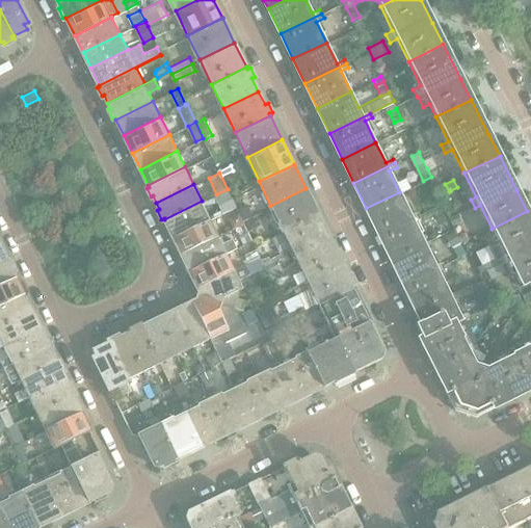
[(319,215),(306,188),(270,206),(277,221),(283,230),(284,233),(319,215)]
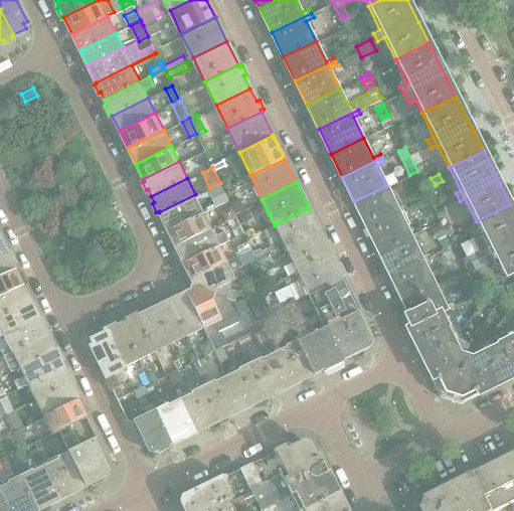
[(237,191),(233,184),(225,188),(228,195),(237,191)]
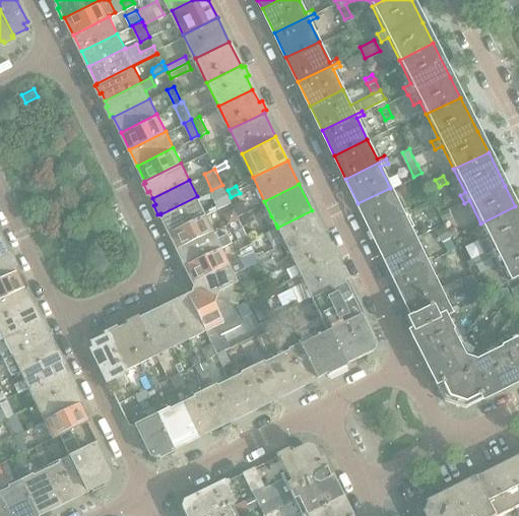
[(409,208),(407,204),(400,207),(390,188),(358,203),(370,228),(409,208)]
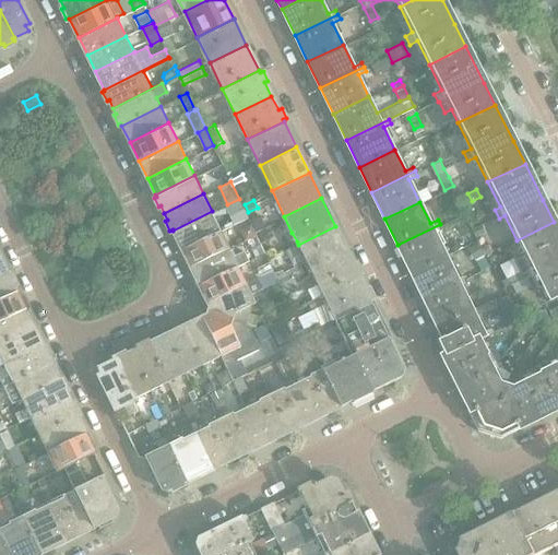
[(248,215),(244,208),(232,213),(236,221),(248,215)]
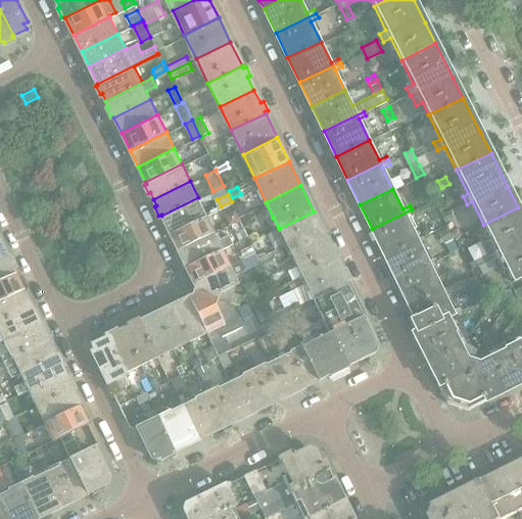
[(170,232),(206,214),(198,197),(161,216),(170,232)]
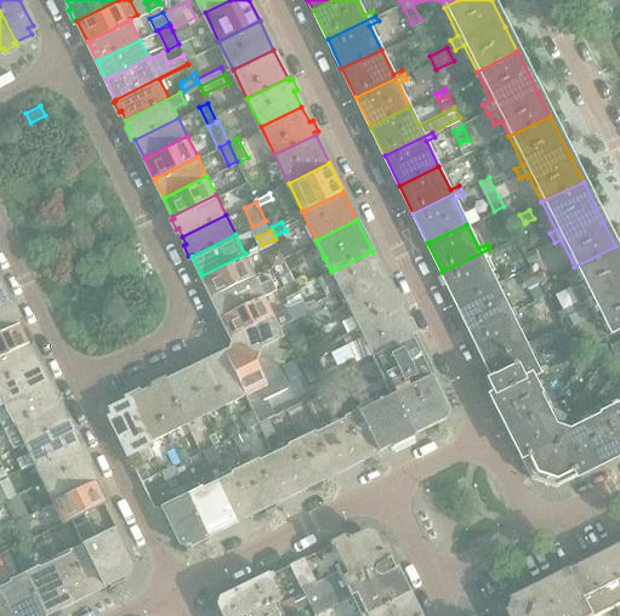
[(285,258),(279,245),(266,251),(273,264),(285,258)]
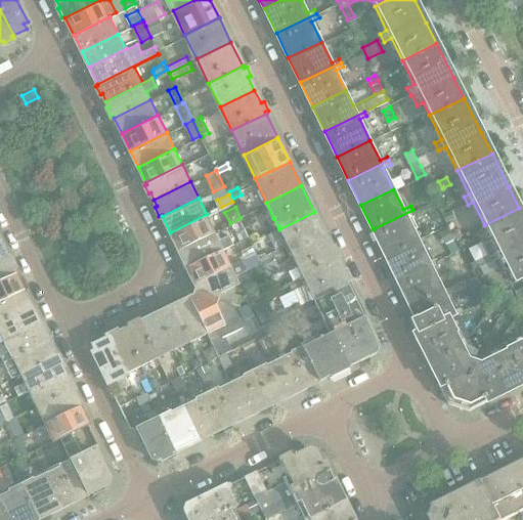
[(455,215),(451,208),(443,212),(446,219),(455,215)]
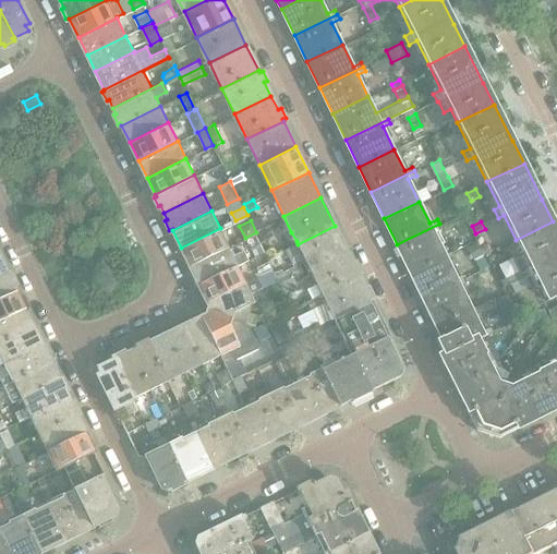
[(556,229),(553,221),(516,240),(523,253),(515,257),(520,268),(501,278),(504,284),(531,271),(533,274),(546,300),(547,299),(555,315),(556,314),(556,229)]
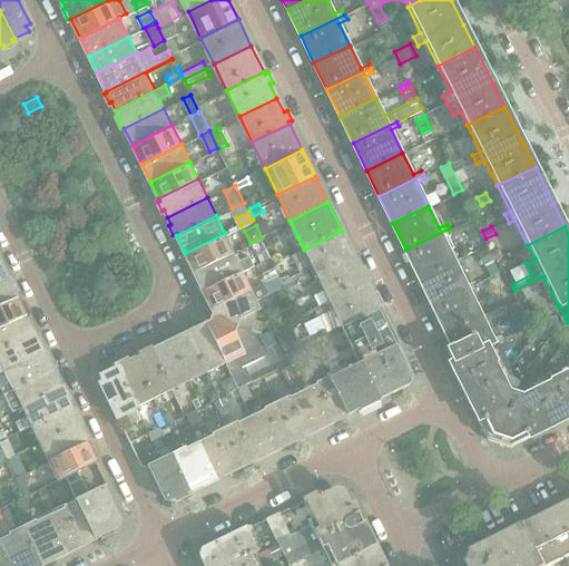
[(454,259),(443,237),(451,233),(449,228),(405,250),(419,277),(454,259)]
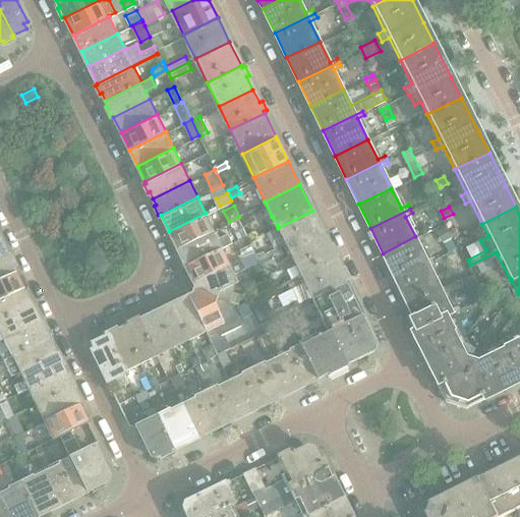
[(254,217),(251,210),(242,214),(246,221),(254,217)]
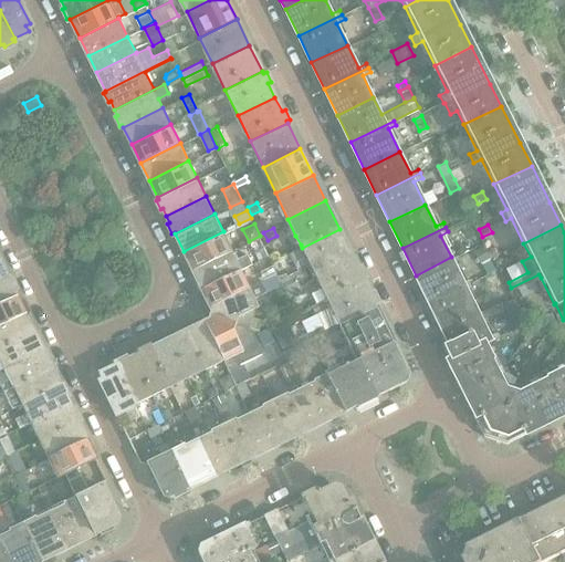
[(283,285),(297,279),(307,273),(303,263),(309,261),(315,274),(353,257),(339,229),(302,248),(301,245),(289,251),(297,268),(286,273),(285,271),(278,274),(282,281),(283,285)]
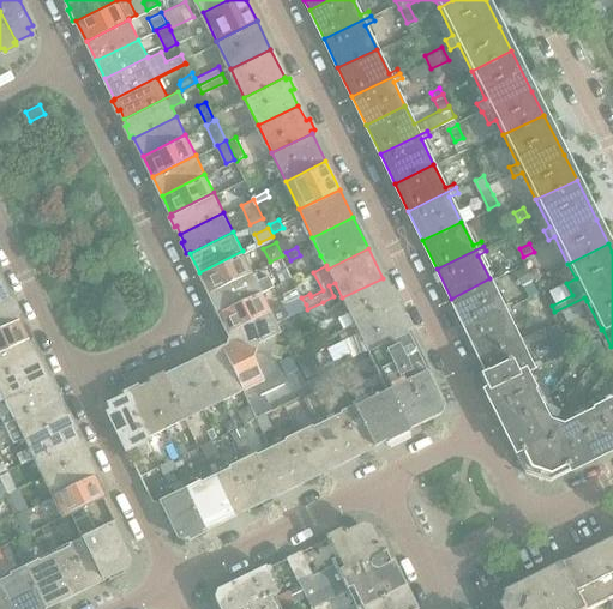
[(209,291),(252,270),(242,251),(199,272),(209,291)]
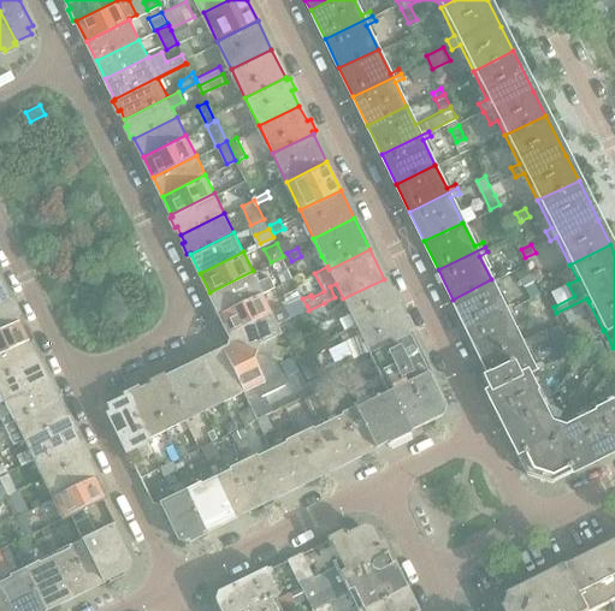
[(293,276),(284,257),(278,260),(288,278),(293,276)]
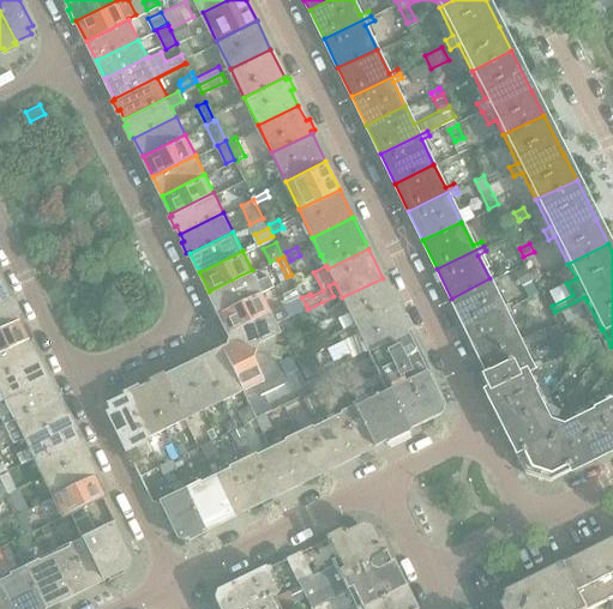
[(528,269),(524,261),(514,267),(517,273),(528,269)]
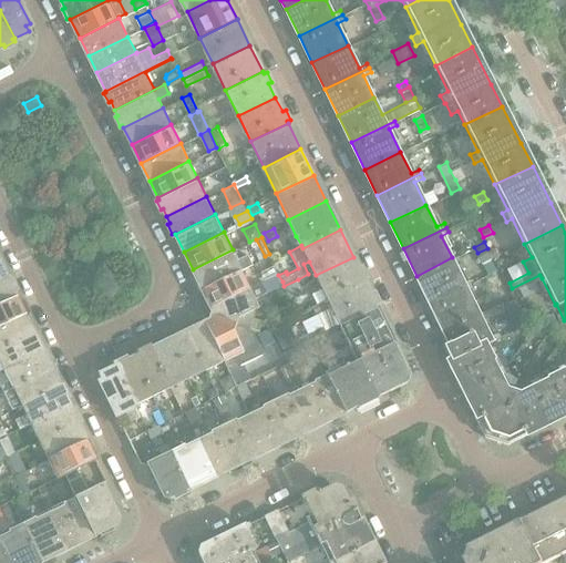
[(202,288),(242,268),(233,249),(193,269),(202,288)]
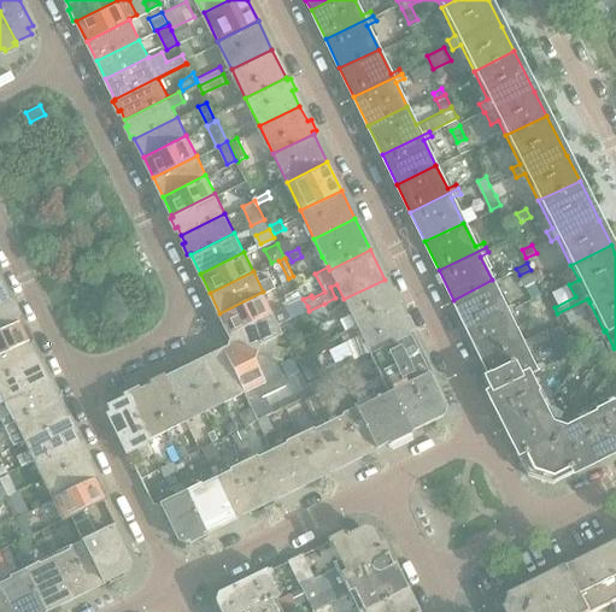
[(398,306),(394,300),(398,299),(393,288),(389,289),(385,280),(344,299),(351,313),(340,318),(345,327),(346,330),(398,306)]
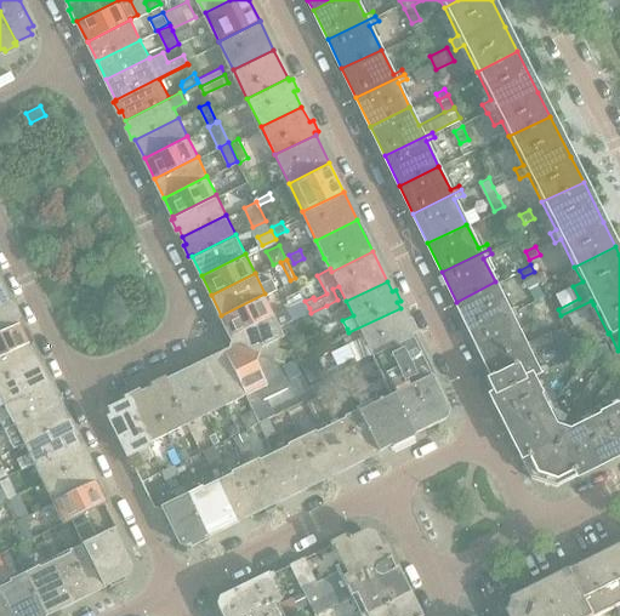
[(507,307),(495,281),(456,302),(471,331),(518,307),(516,302),(507,307)]
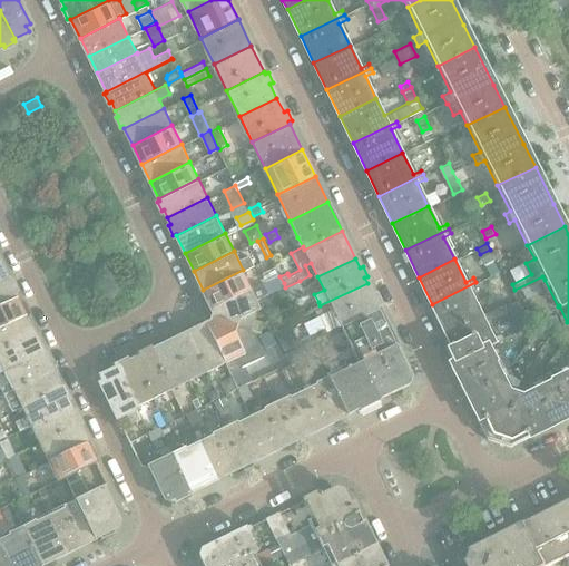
[(277,273),(274,265),(263,271),(266,279),(277,273)]
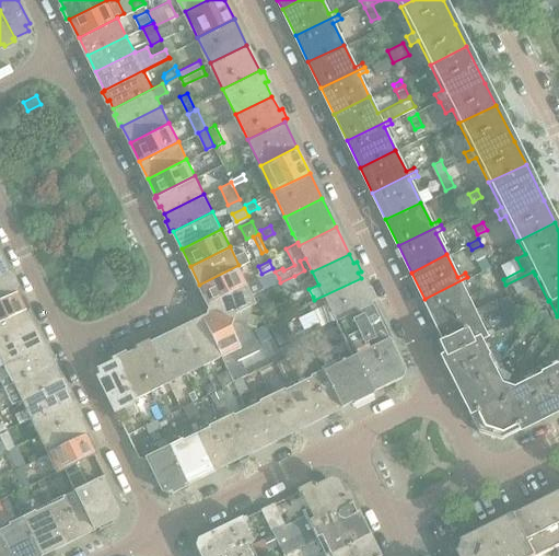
[(209,302),(247,281),(239,265),(199,285),(208,302),(209,302)]
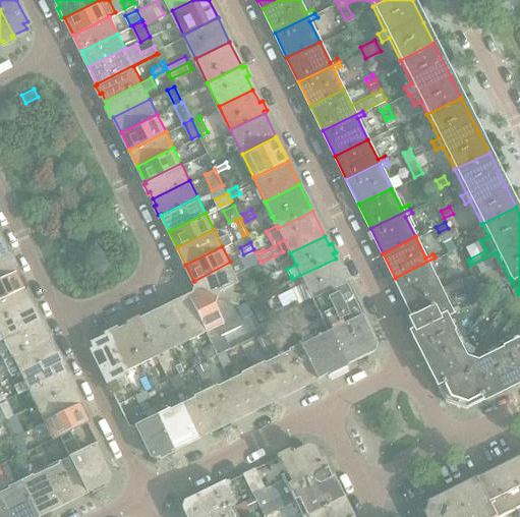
[(239,281),(236,276),(238,270),(260,259),(255,252),(253,249),(243,254),(230,262),(194,281),(196,284),(194,288),(228,299),(237,303),(252,296),(233,287),(235,283),(239,281)]
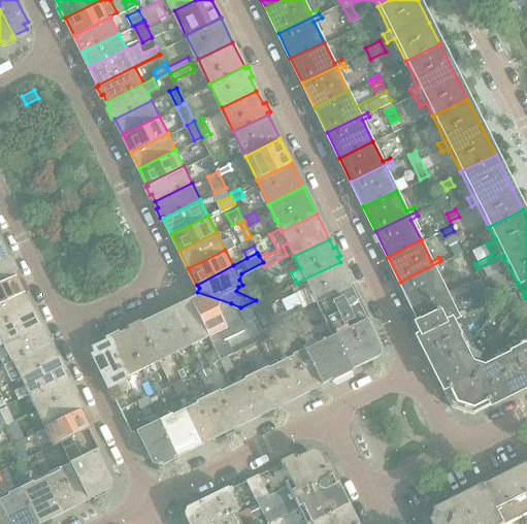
[(0,282),(15,274),(11,267),(13,266),(9,258),(7,259),(7,258),(0,260),(0,282)]
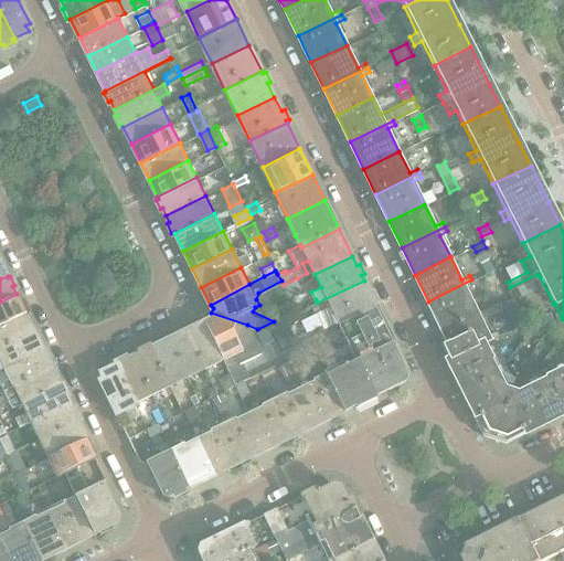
[(301,287),(297,278),(283,285),(288,294),(301,287)]
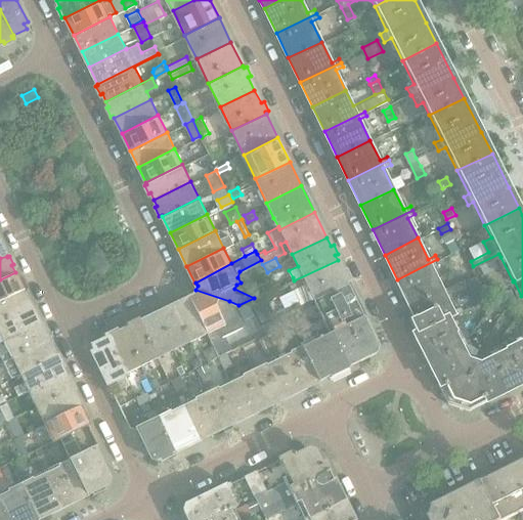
[(442,288),(432,267),(439,264),(437,259),(397,279),(408,304),(442,288)]
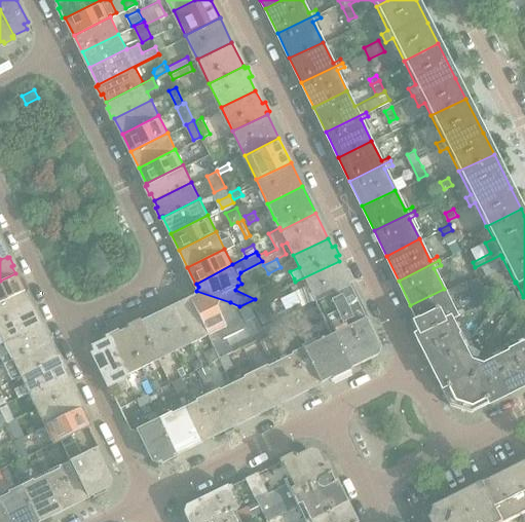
[(302,305),(314,299),(349,282),(348,280),(351,278),(347,269),(344,271),(339,261),(295,282),(294,278),(290,281),(291,282),(285,285),(289,292),(294,289),(302,305)]
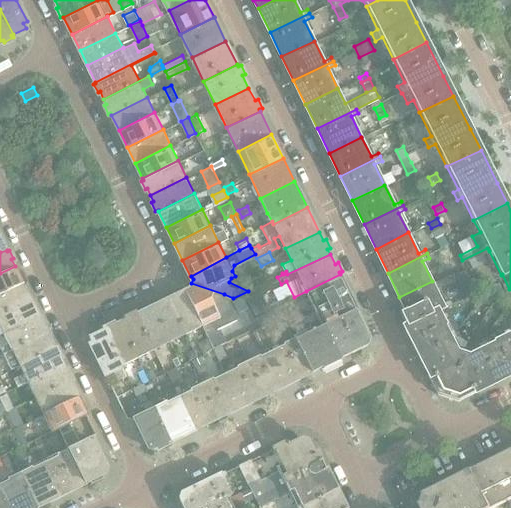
[(0,292),(22,282),(22,281),(24,280),(20,271),(18,272),(15,266),(0,273),(0,292)]
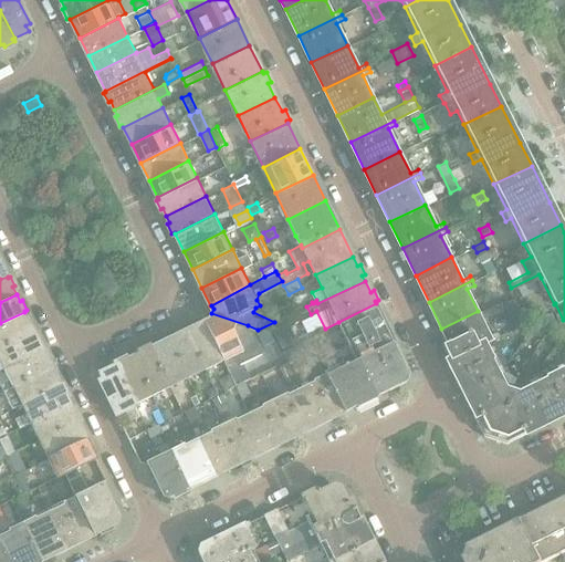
[(526,320),(514,297),(504,301),(516,325),(526,320)]
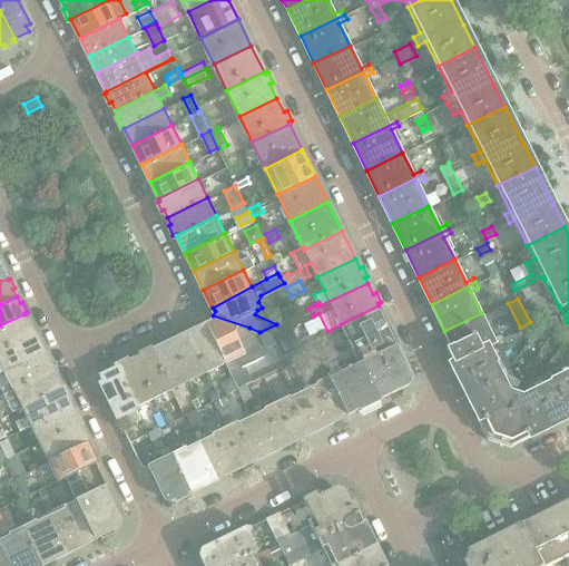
[(350,342),(388,323),(379,305),(341,324),(350,342)]
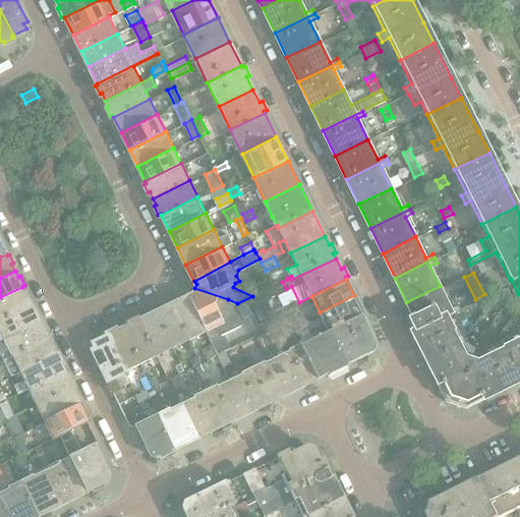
[(445,313),(459,306),(457,300),(449,304),(440,286),(406,302),(412,314),(408,317),(414,329),(445,313)]
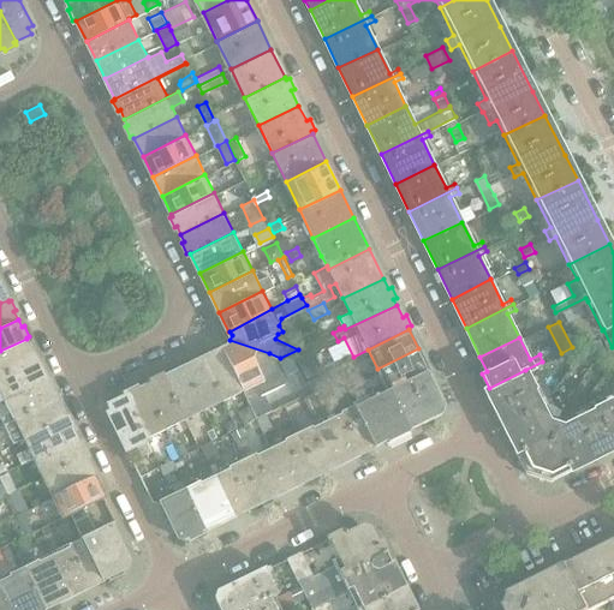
[(0,376),(36,358),(27,339),(0,351),(0,376)]
